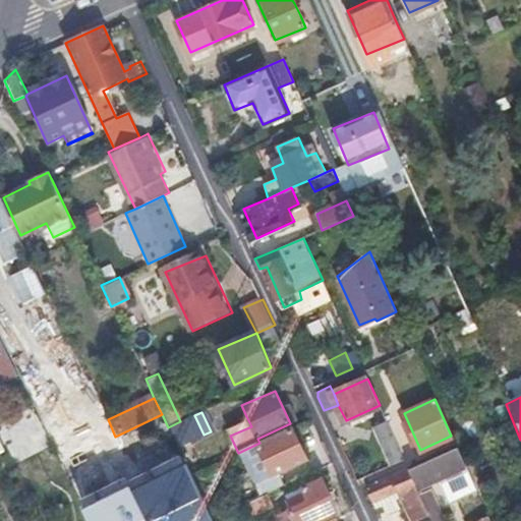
[(180,421),(168,427),(177,447),(204,435),(194,415),(180,421)]
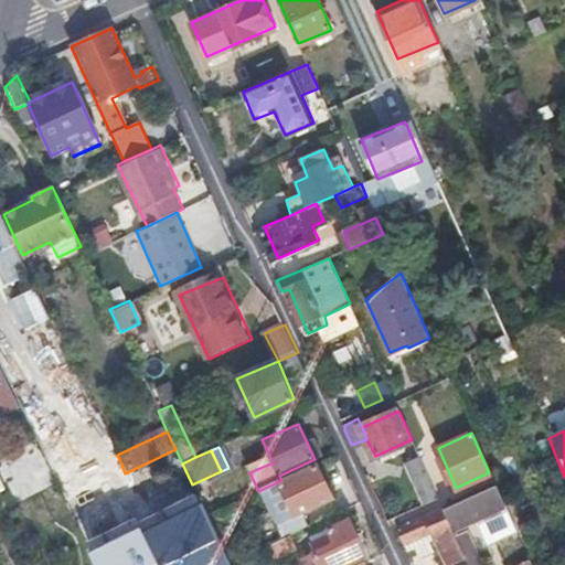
[(245,461),(249,472),(273,462),(267,451),(245,461)]
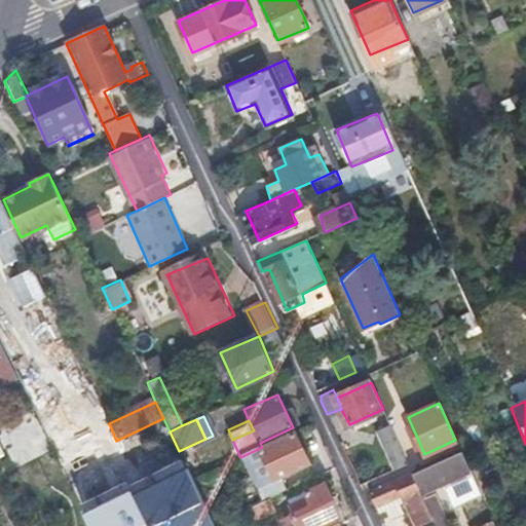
[(378,427),(395,467),(407,461),(389,423),(378,427)]
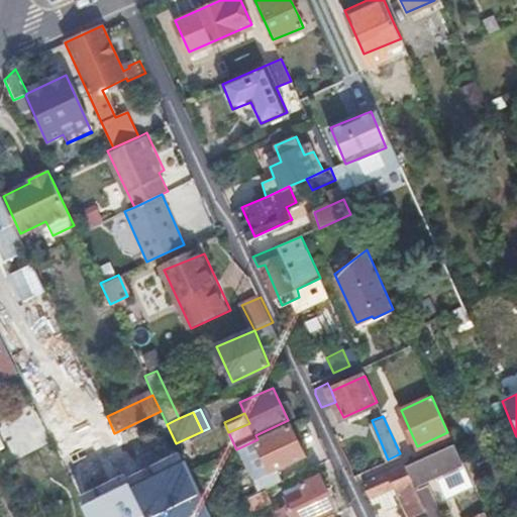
[(0,422),(0,433),(7,448),(9,452),(18,447),(5,421),(0,422)]
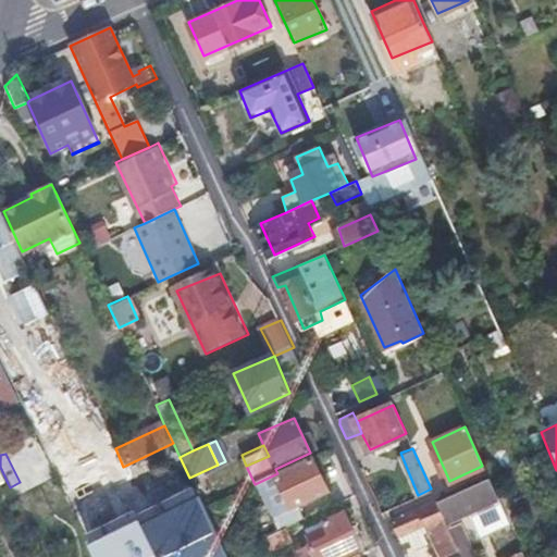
[(329,492),(314,460),(260,485),(281,531),(286,528),(306,519),(299,505),(329,492)]
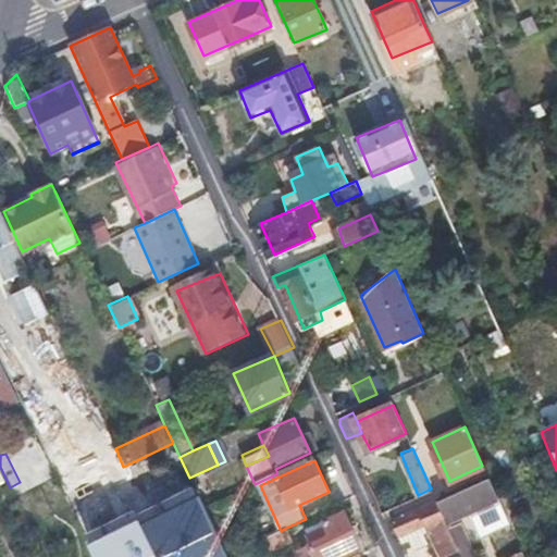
[(497,498),(489,479),(436,502),(458,546),(462,556),(469,556),(468,554),(473,553),(459,522),(457,523),(455,518),(497,498)]
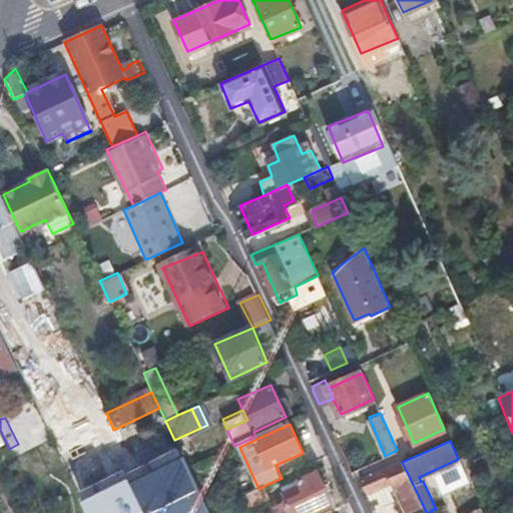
[(402,462),(401,459),(361,476),(367,491),(392,481),(394,487),(405,510),(422,503),(402,462)]
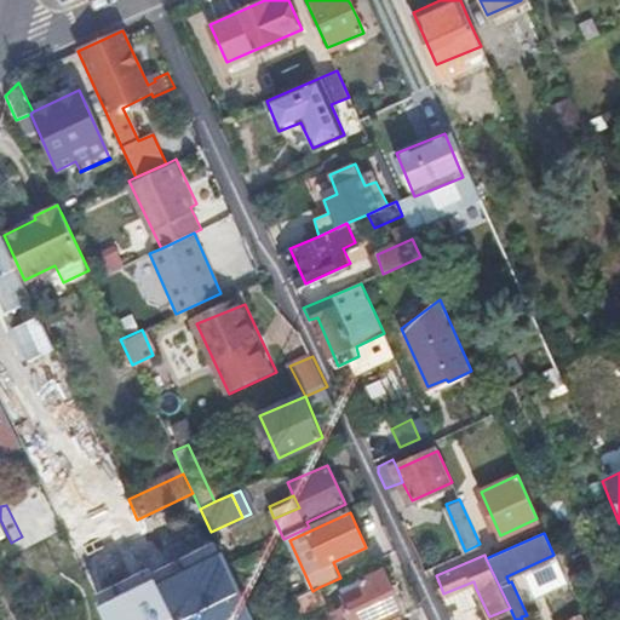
[(251,619),(220,556),(156,586),(172,619),(251,619)]
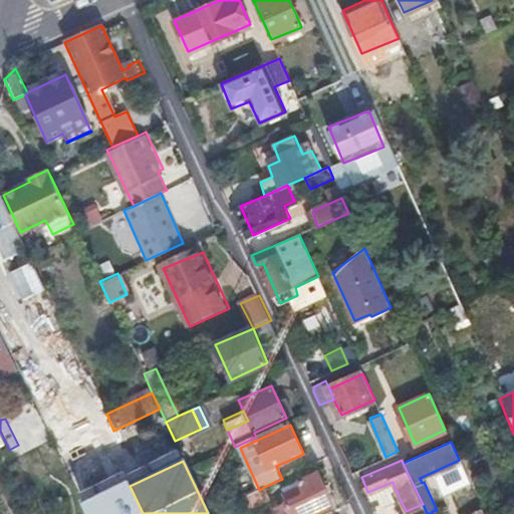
[(309,513),(331,504),(316,473),(284,487),(290,500),(286,502),(291,513),(309,513)]
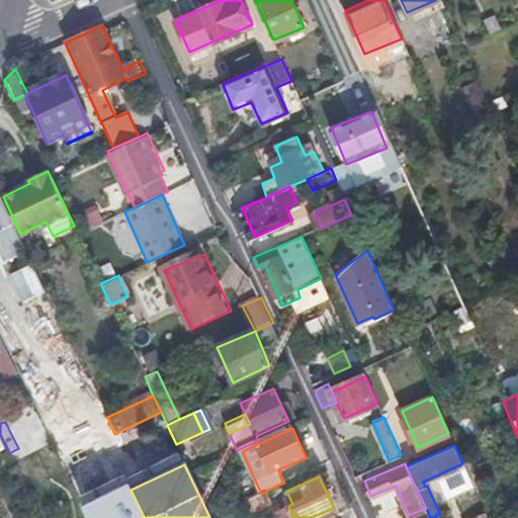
[(144,517),(131,490),(126,484),(80,506),(85,517),(144,517)]
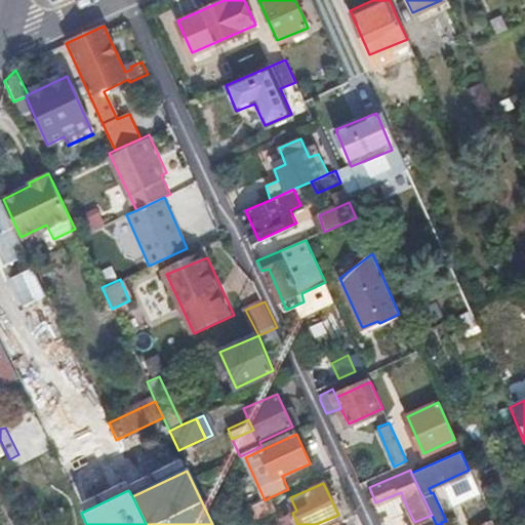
[(401,492),(375,502),(378,510),(385,507),(395,502),(403,498),(401,492)]
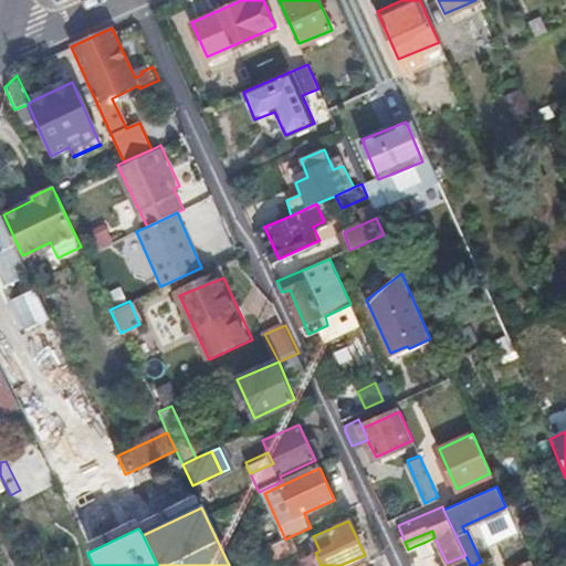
[(285,540),(268,547),(273,561),(297,549),(291,536),(285,540)]
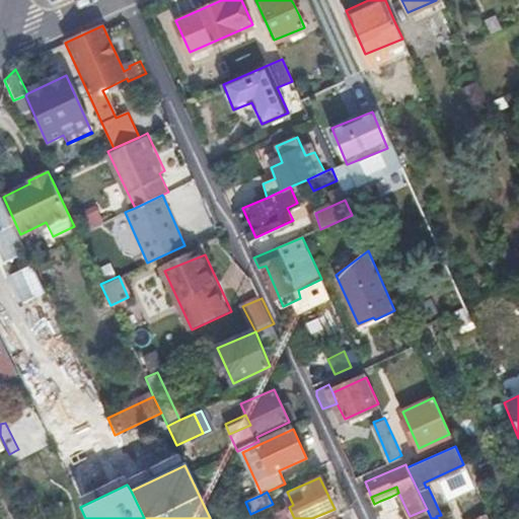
[(390,497),(380,501),(384,510),(395,507),(390,497)]
